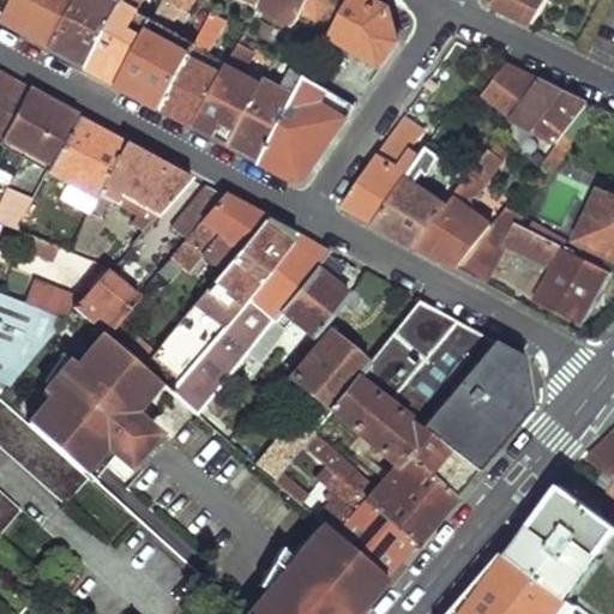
[(16,0),(5,23),(54,49),(79,0),(16,0)]
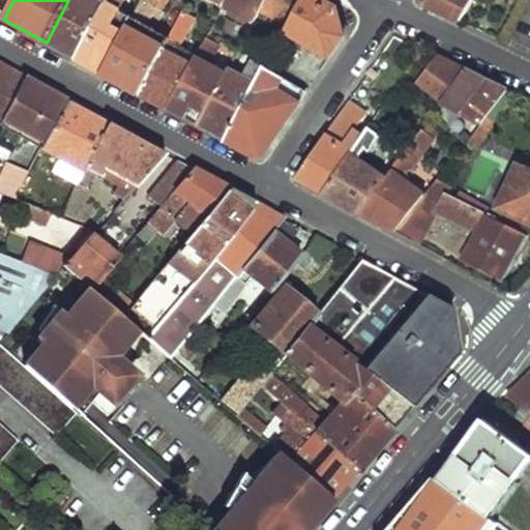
[(68,0),(47,42),(78,59),(109,2),(109,0),(68,0)]
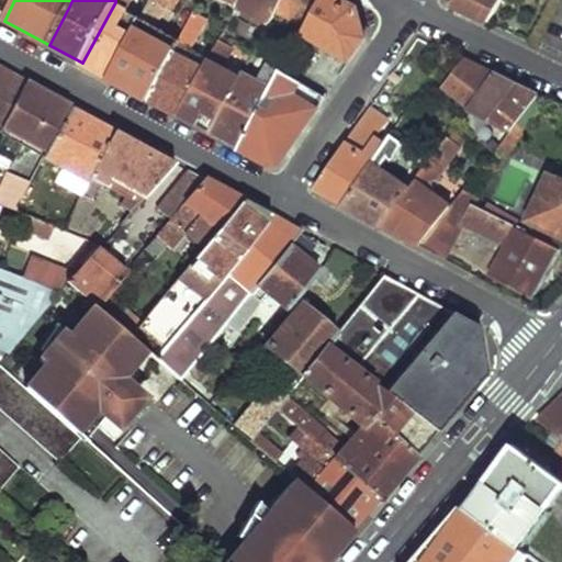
[(152,0),(143,19),(112,78),(152,99),(165,75),(182,40),(158,26),(169,7),(175,11),(179,0),(152,0)]
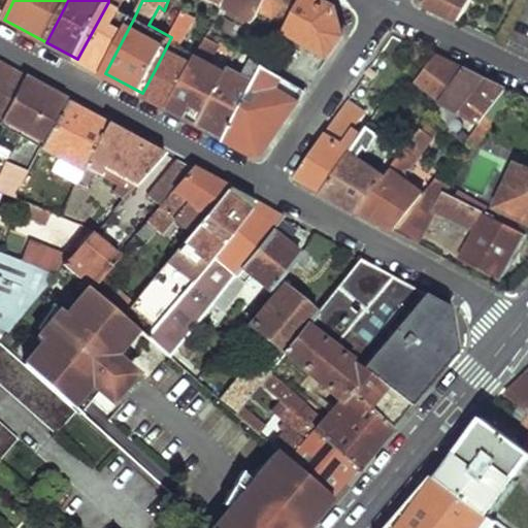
[(108,0),(108,2),(120,8),(124,0),(108,0)]
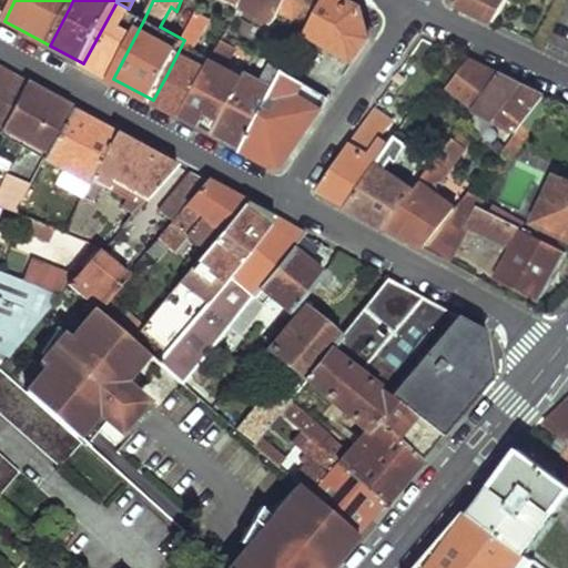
[(272,24),(279,13),(284,0),(244,0),(241,7),(240,9),(272,24)]
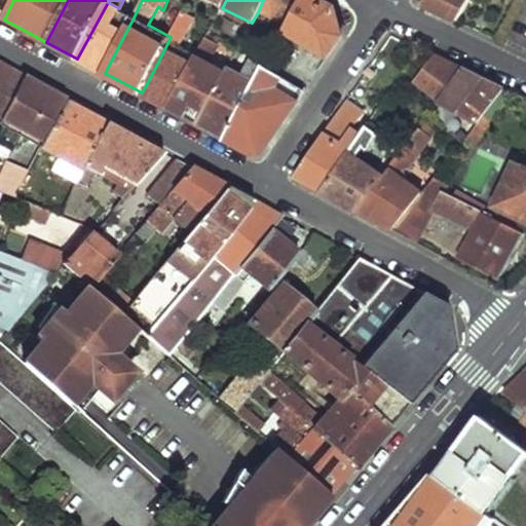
[(263,0),(258,12),(287,26),(300,0),(263,0)]
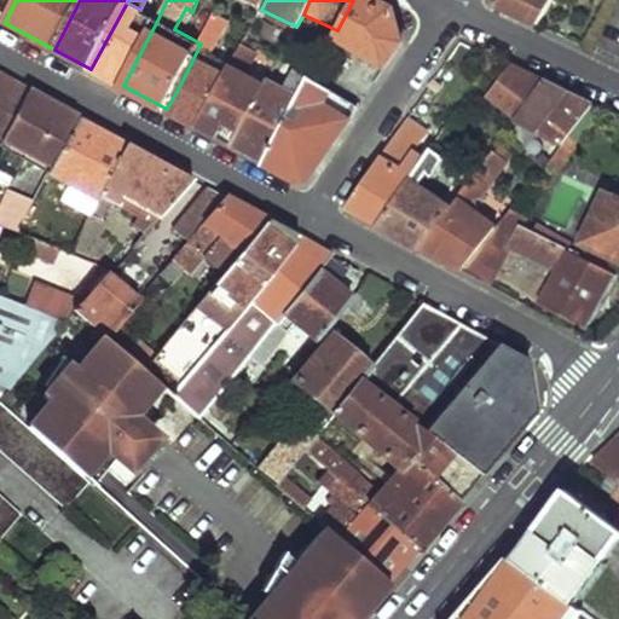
[(353,0),(337,30),(334,36),(386,69),(403,44),(395,11),(371,0),(353,0)]
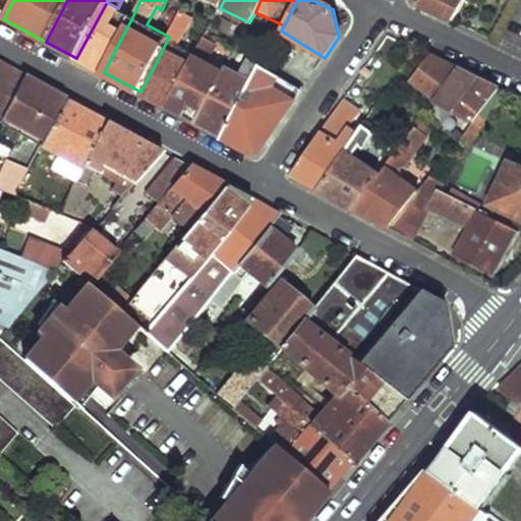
[(416,0),(418,3),(454,21),(466,0),(416,0)]
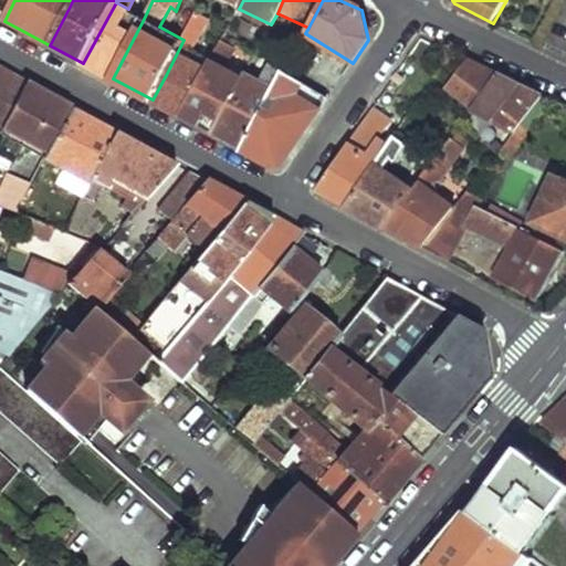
[(116,2),(83,63),(113,79),(144,19),(128,9),(116,2)]
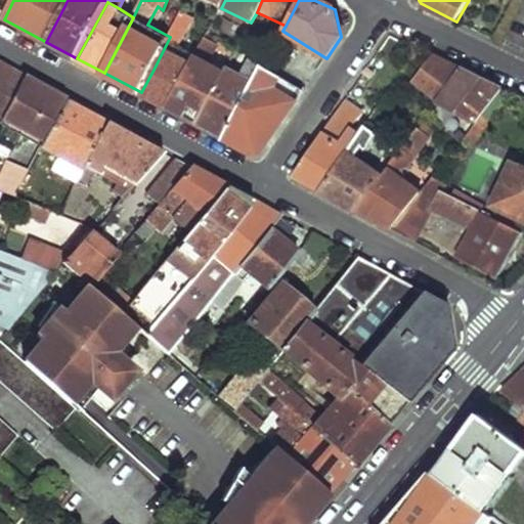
[(180,84),(169,107),(198,123),(226,70),(211,61),(219,47),(205,39),(194,57),(180,84)]
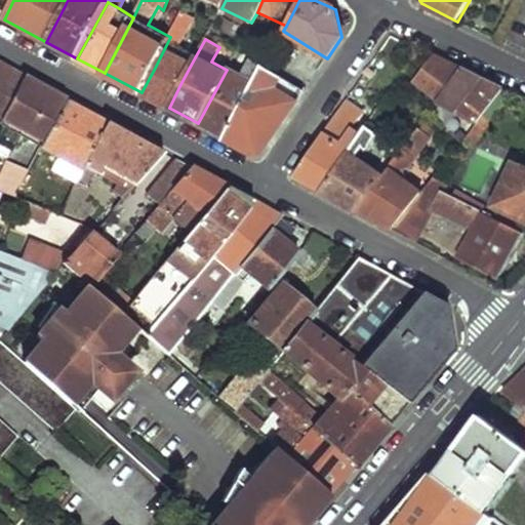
[(443,61),(427,84),(444,92),(461,70),(443,61)]
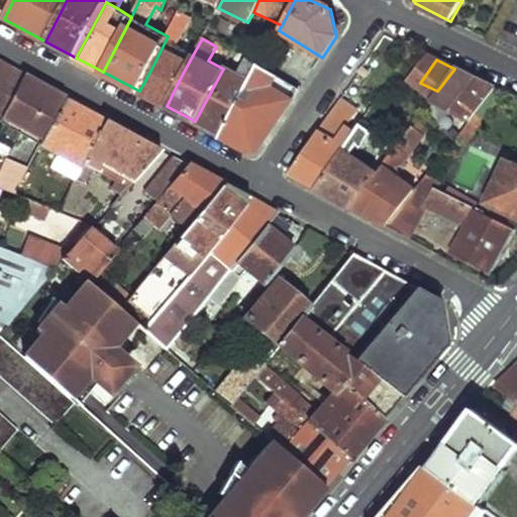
[(223,69),(195,121),(222,136),(260,67),(248,61),(241,74),(225,65),(223,69)]
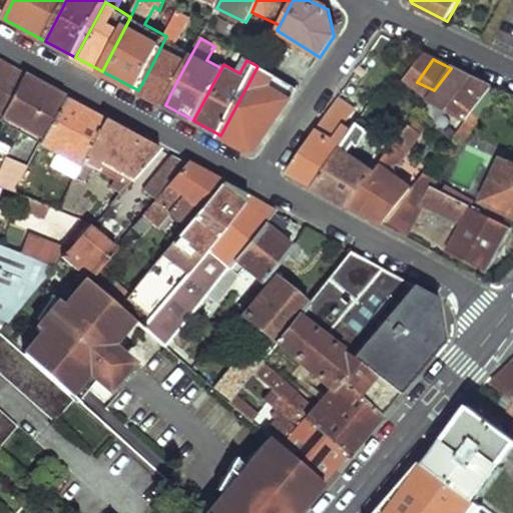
[(0,62),(0,120),(3,113),(22,74),(0,62)]
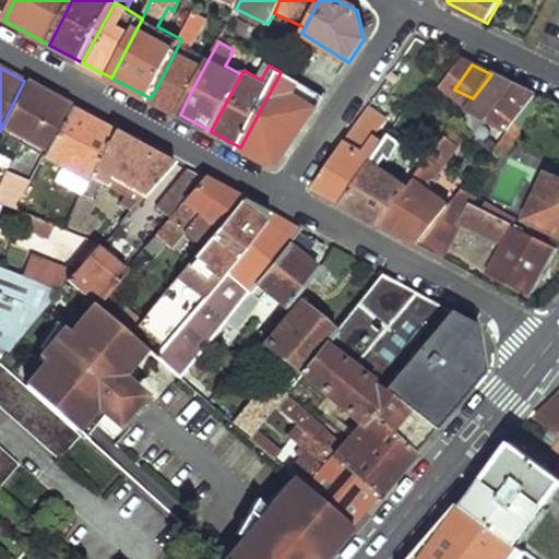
[(392,71),(385,80),(393,84),(399,74),(392,71)]
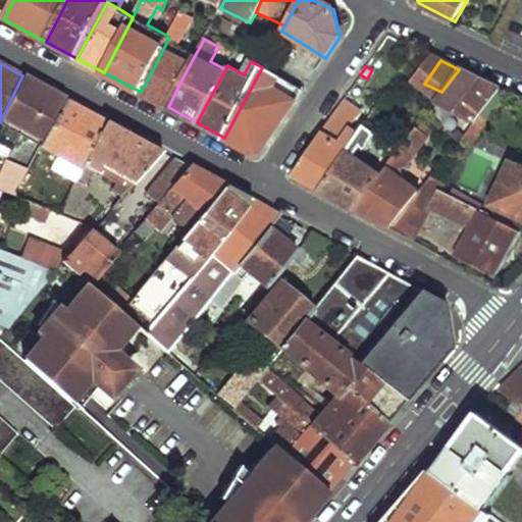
[(262,67),(224,138),(256,154),(262,152),(302,93),(262,67)]
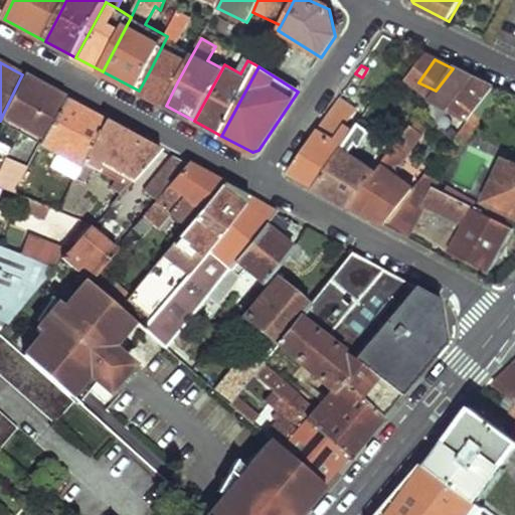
[(436,91),(431,98),(470,120),(494,88),(453,68),(436,91)]
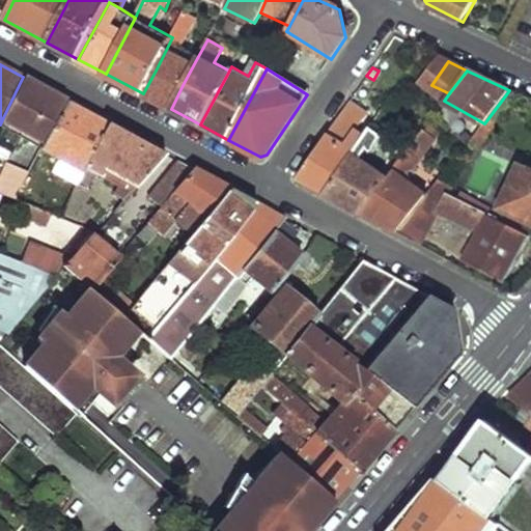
[(23,77),(3,117),(45,141),(66,100),(23,77)]
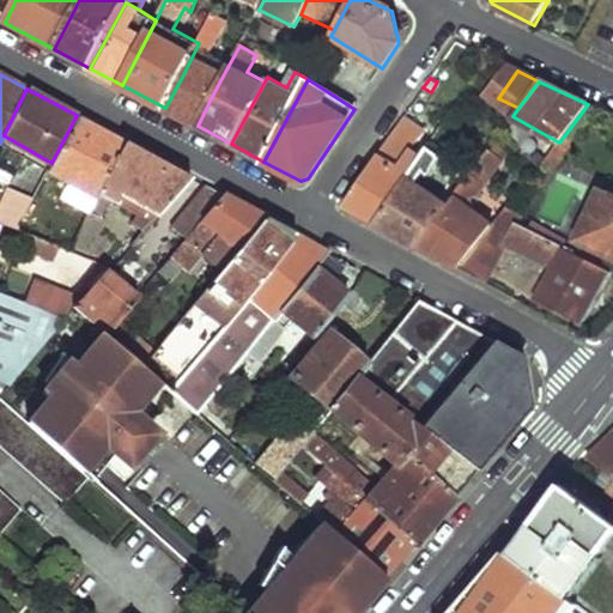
[(52,163),(47,170),(97,196),(101,190),(125,141),(77,115),(52,163)]
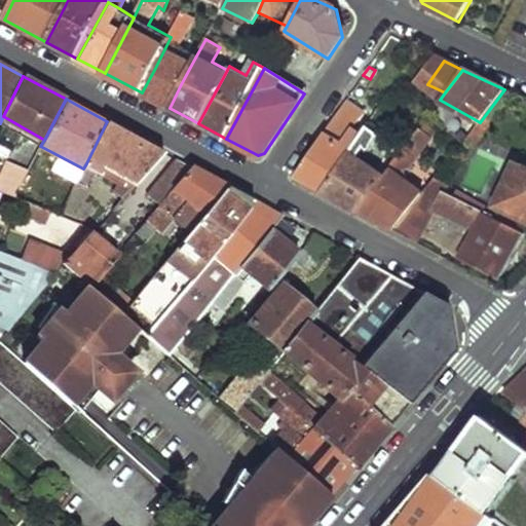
[(345,102),(295,178),(324,192),(361,137),(352,130),(361,119),(355,116),(359,111),(345,102)]
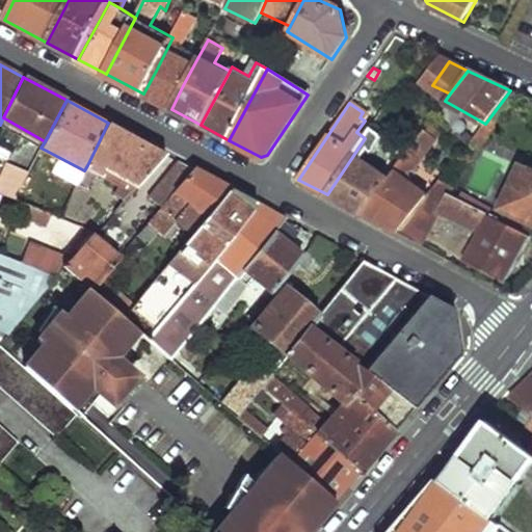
[(108,123),(87,165),(104,175),(108,168),(140,186),(167,155),(108,123)]
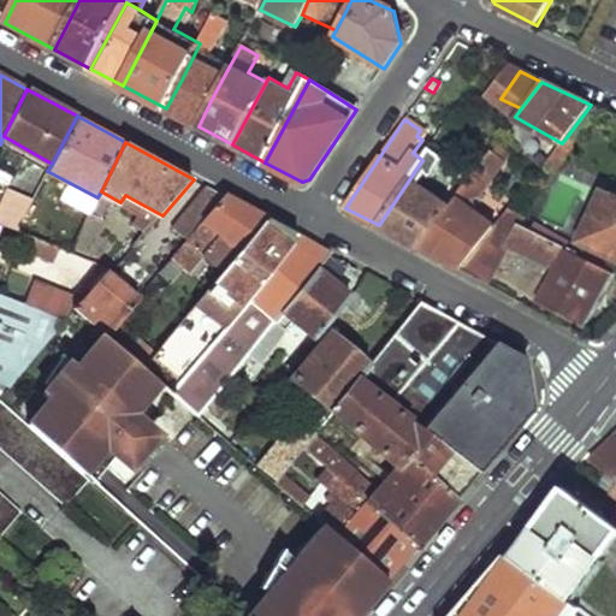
[(422,160),(379,225),(420,248),(448,209),(415,188),(426,172),(431,175),(443,158),(430,148),(422,160)]
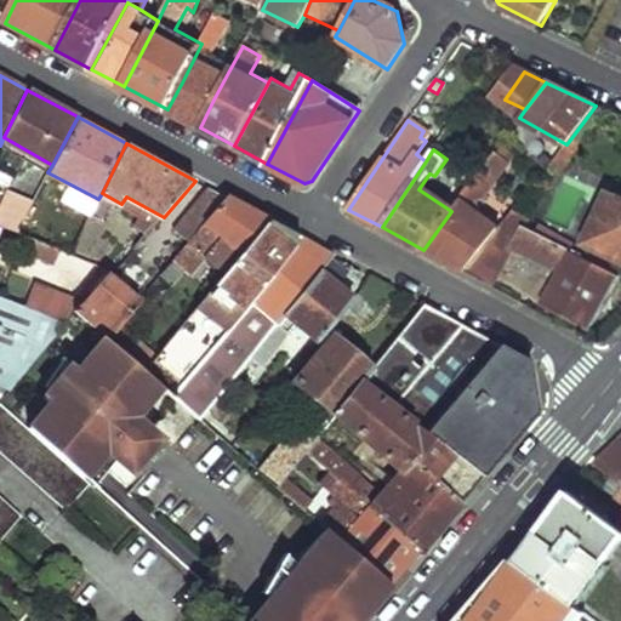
[(451,211),(423,250),(449,263),(483,216),(471,206),(483,200),(511,161),(496,151),(451,211)]
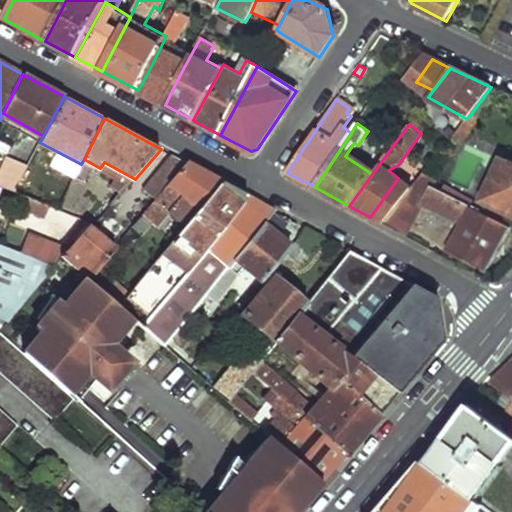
[(54,154),(48,166),(73,178),(78,167),(54,154)]
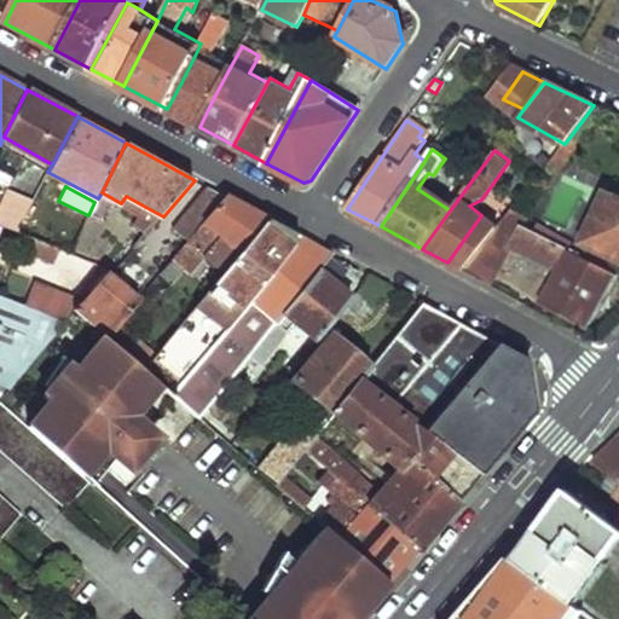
[(208,187),(175,230),(190,241),(224,196),(208,187)]
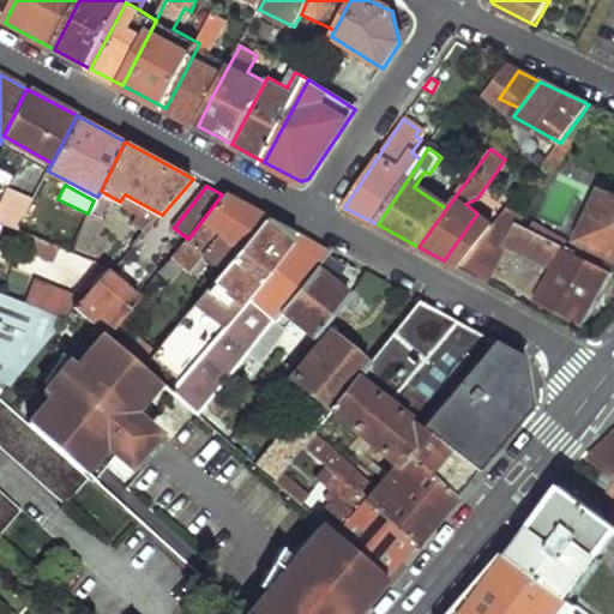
[(0,200),(0,223),(17,230),(30,203),(7,190),(1,200),(0,200)]
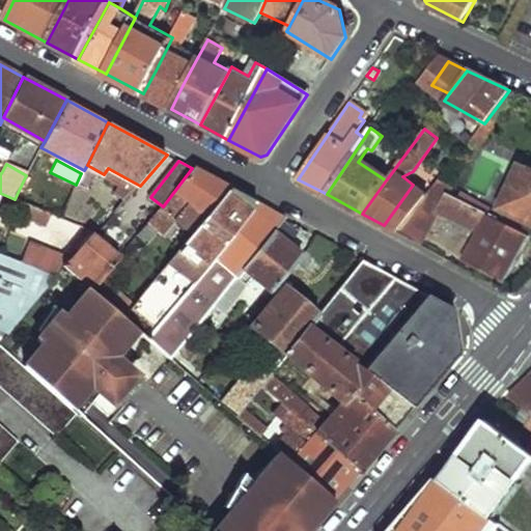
[(530,170),(521,167),(502,207),(530,221),(530,170)]
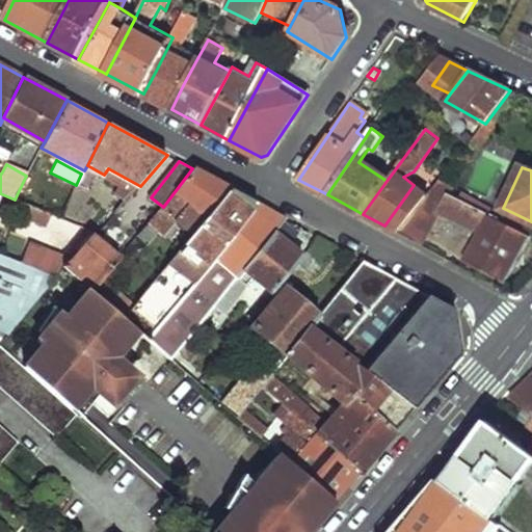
[(163,207),(148,228),(163,238),(190,204),(208,216),(229,190),(231,188),(192,168),(163,207)]
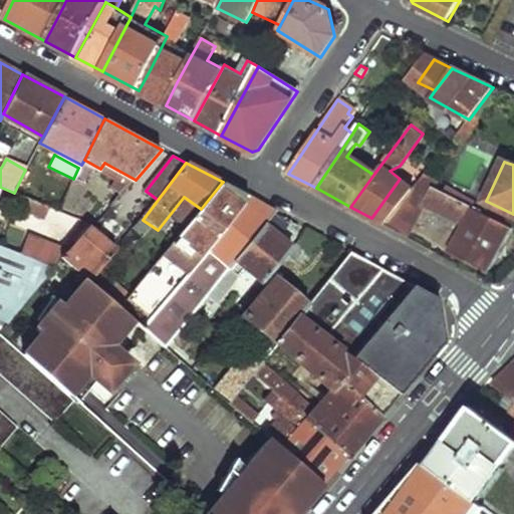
[(400,179),(371,218),(384,225),(419,183),(420,181),(412,175),(406,182),(400,179)]
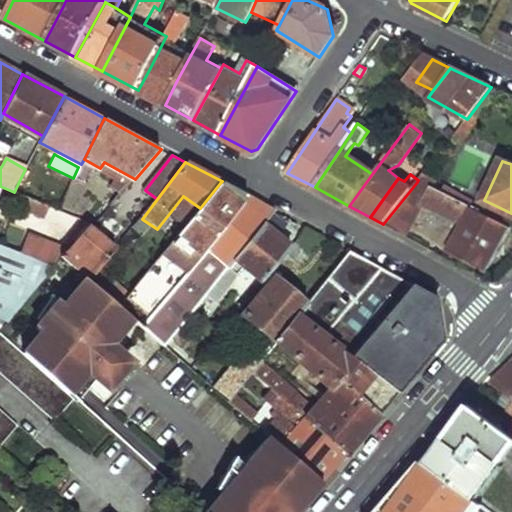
[(417,182),(383,224),(405,236),(428,191),(417,182)]
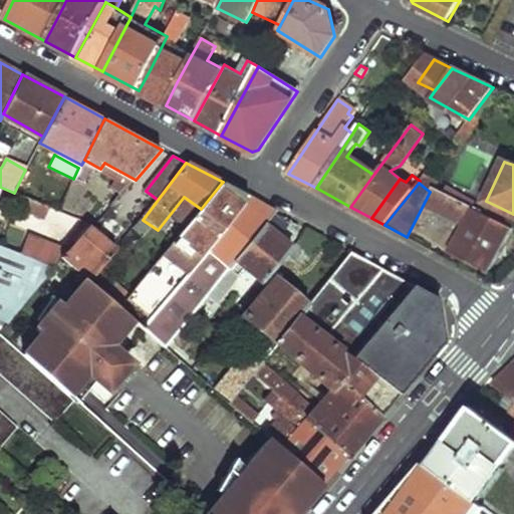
[(201,209),(122,311),(133,319),(147,331),(245,203),(221,184),(201,209)]
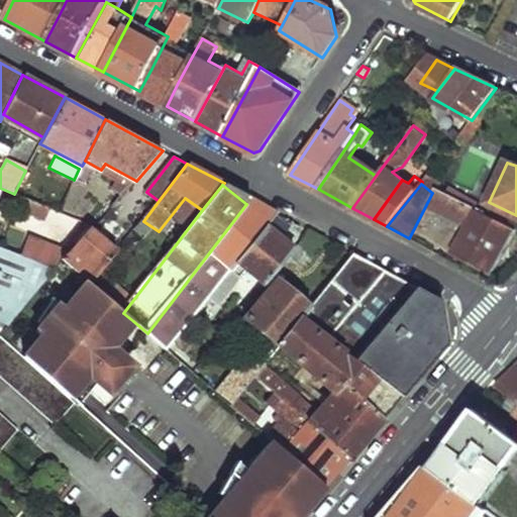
[(516,228),(438,187),(431,201),(469,220),(451,252),(494,275),(515,235),(516,229),(516,228)]
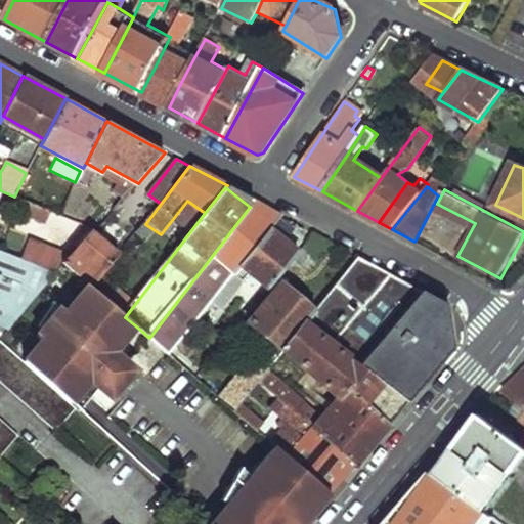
[(250,207),(149,338),(165,350),(210,298),(269,228),(281,215),(254,201),(250,207)]
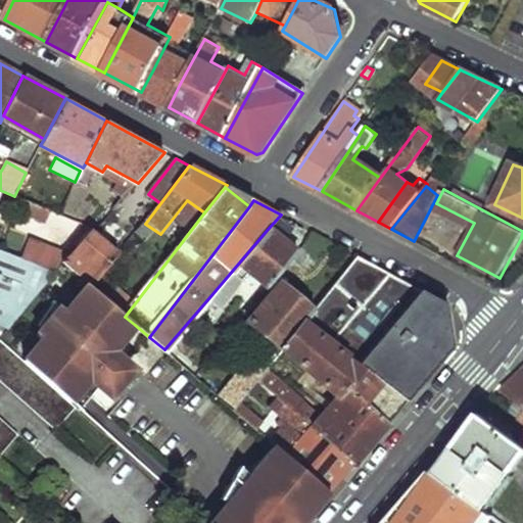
[(34,203),(31,214),(55,223),(59,212),(34,203)]
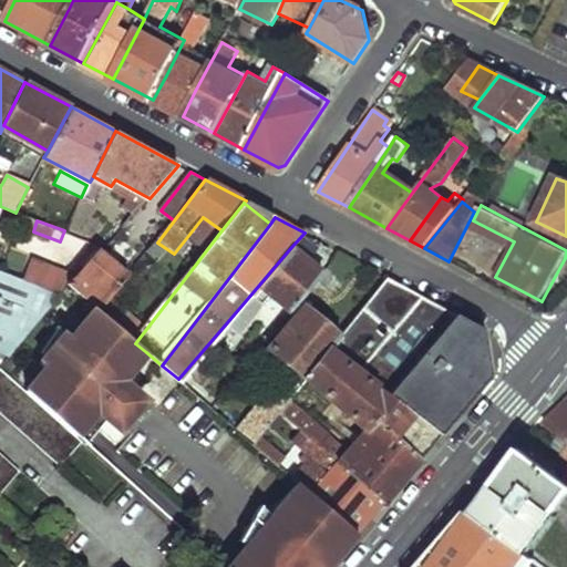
[(291,247),(227,322),(236,331),(269,292),(289,309),(316,280),(321,272),(291,247)]
